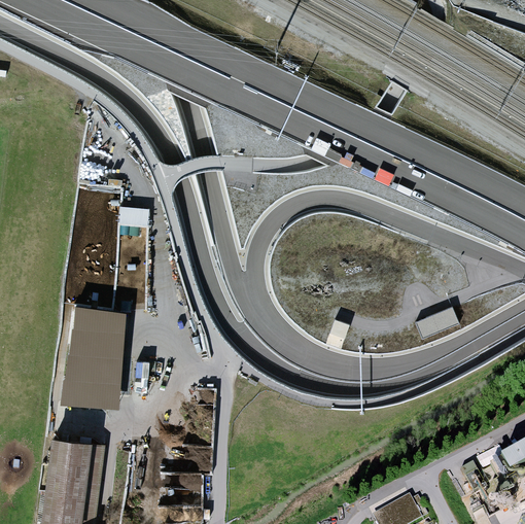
[(118,206),(118,225),(148,226),(148,207),(118,206)]
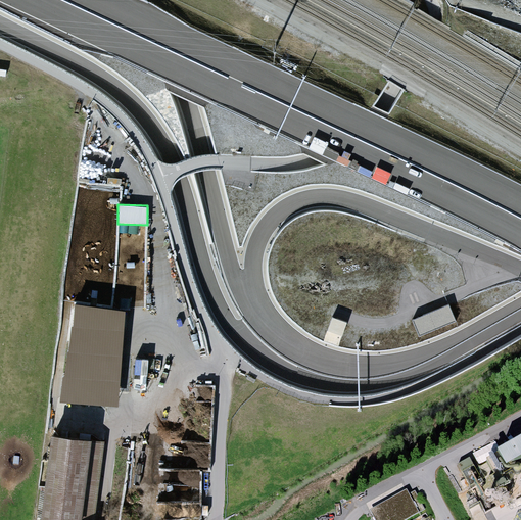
[(418,336),(455,321),(448,303),(411,319),(418,336)]
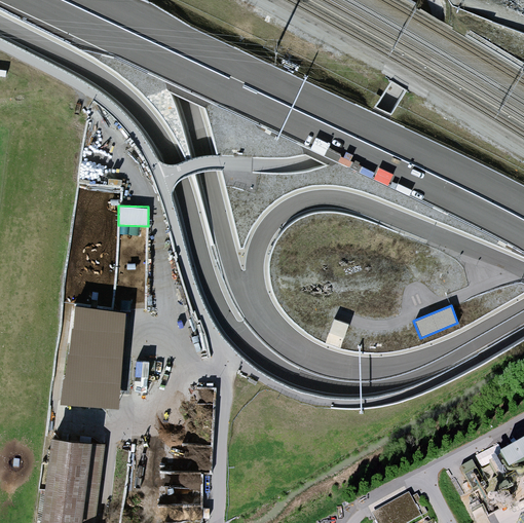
[(325,343),(340,348),(348,324),(333,319),(325,343)]
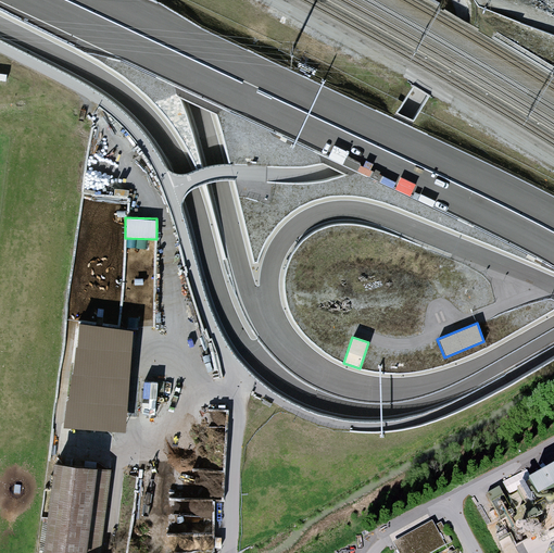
[(110,371),(68,365),(65,392),(106,397),(110,371)]
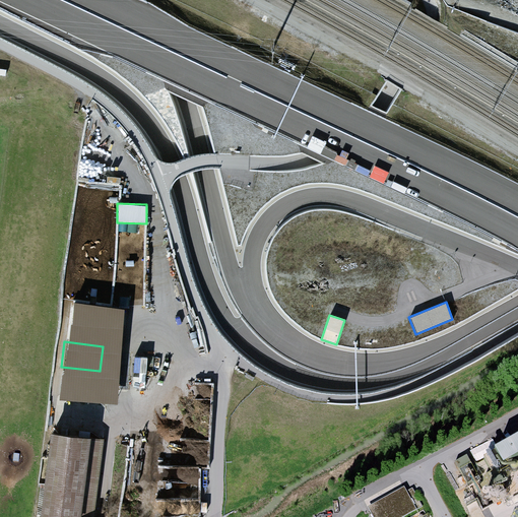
[(517,432),(495,442),(501,458),(517,450),(517,432)]
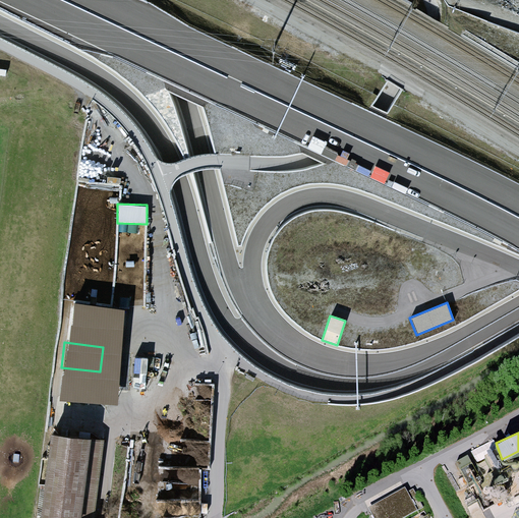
[(82,517),(92,440),(47,435),(37,517),(82,517)]
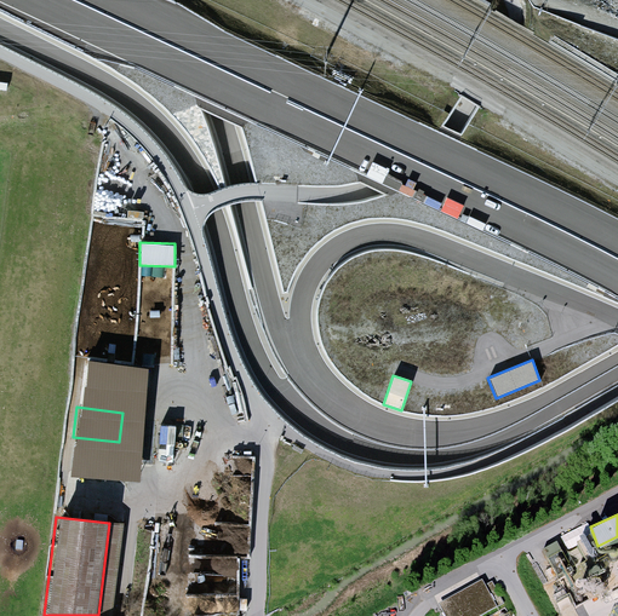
[(436,604),(441,615),(485,615),(497,610),(482,582),(436,604)]
